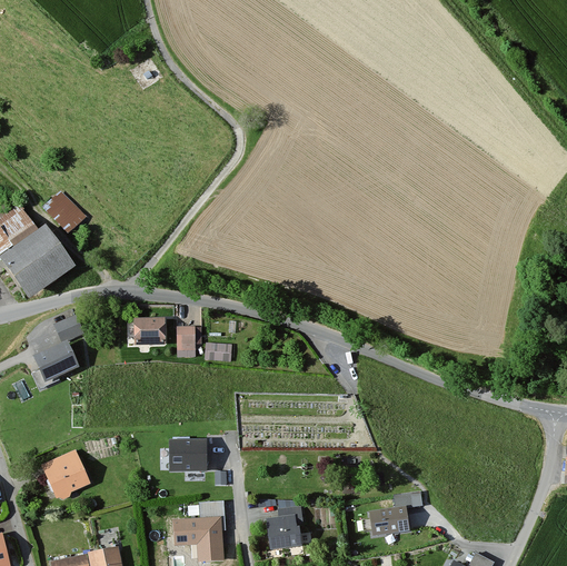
[(87,216),(61,189),(41,208),(67,235),(87,216)]
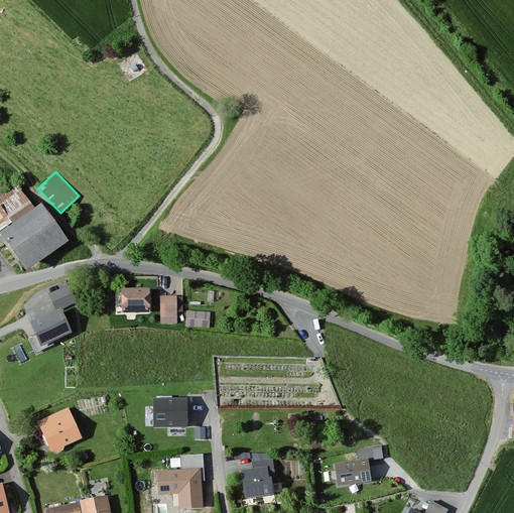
[(67,240),(39,203),(0,232),(0,240),(23,272),(67,240)]
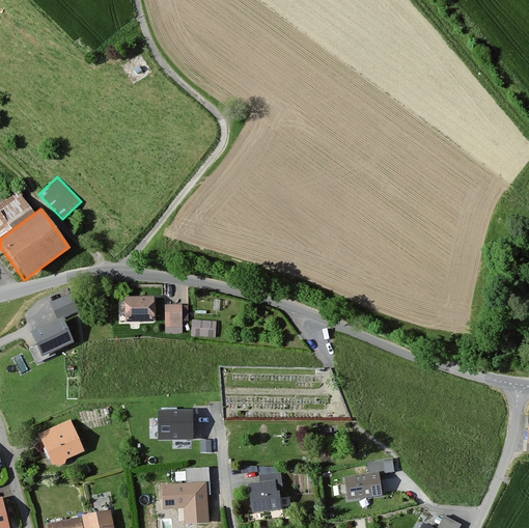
[(52,301),(60,320),(64,317),(79,310),(72,293),(52,301)]
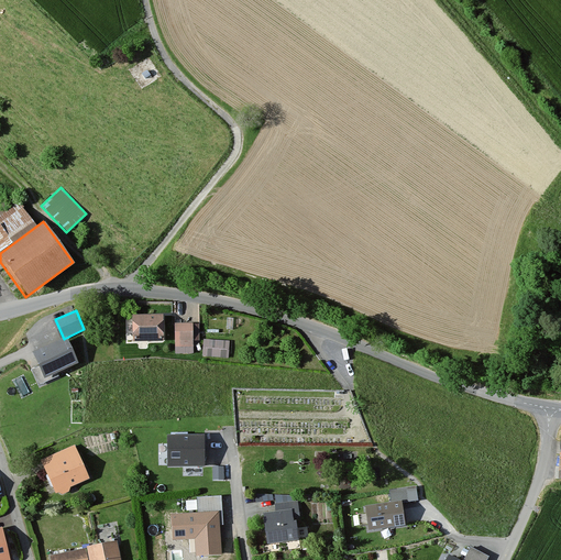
[(162,339),(162,314),(130,314),(130,339),(162,339)]
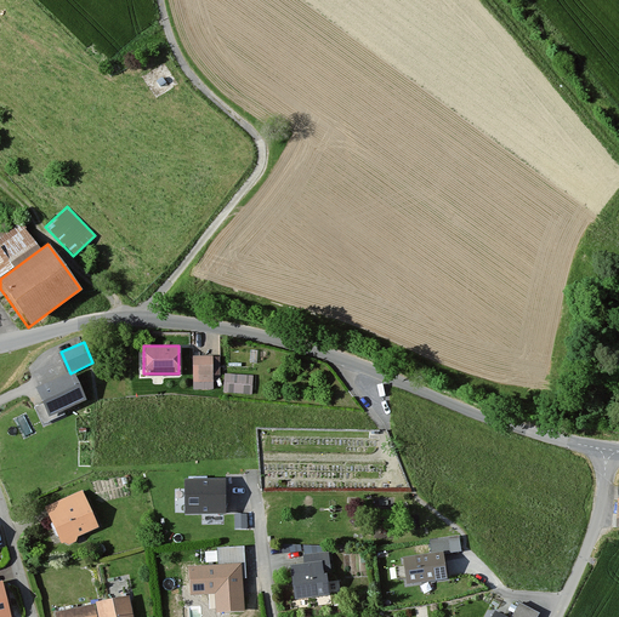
[(213,381),(213,354),(192,355),(192,381),(213,381)]
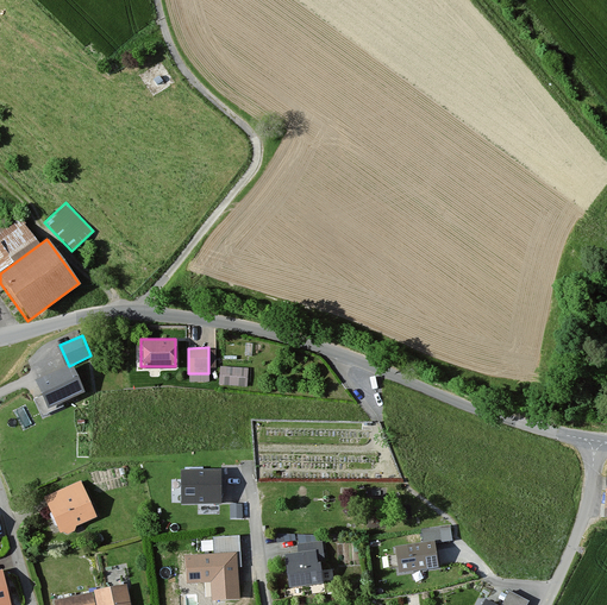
[(86,390),(74,364),(69,366),(38,379),(50,405),(86,390)]
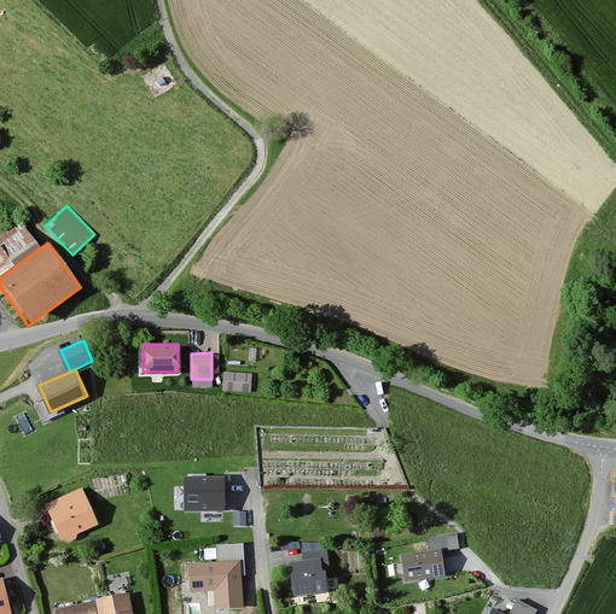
[(250,392),(251,373),(226,372),(225,390),(250,392)]
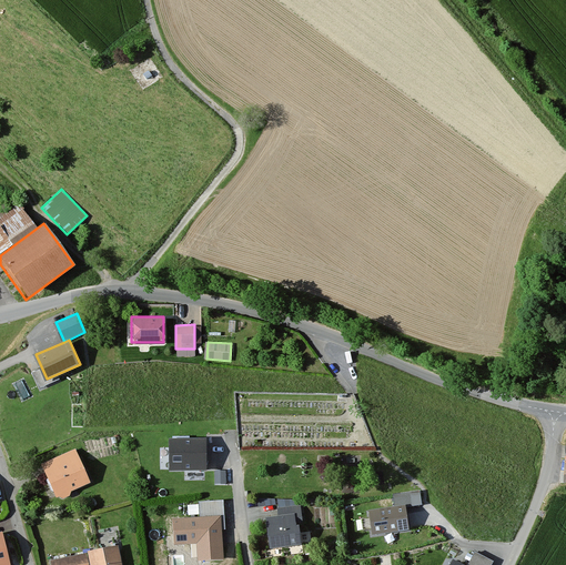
[(209,436),(171,437),(172,470),(210,468),(209,436)]
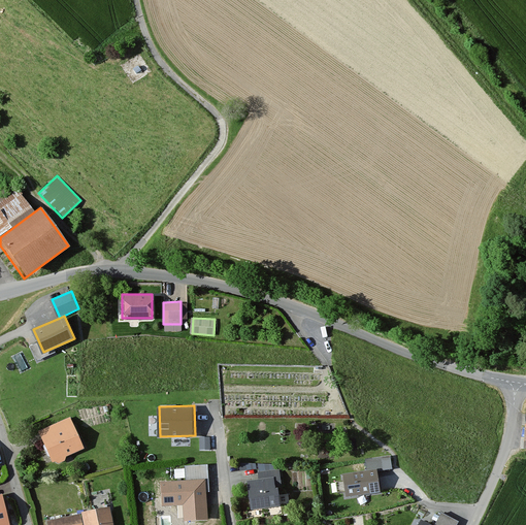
[(83,449),(69,418),(37,432),(51,463),(83,449)]
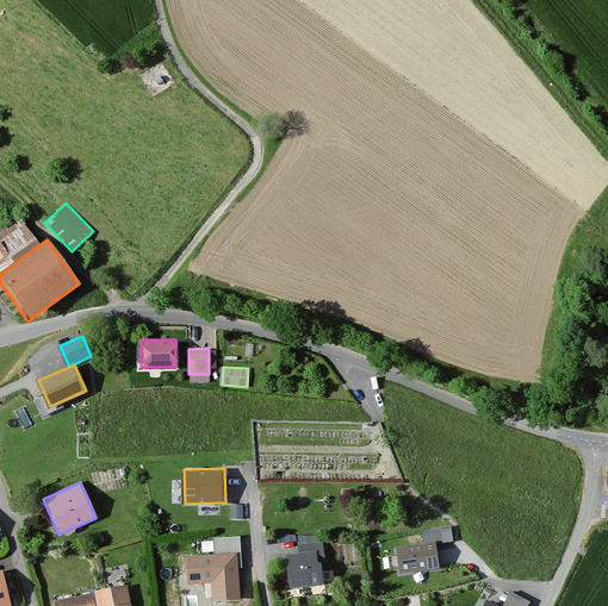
[(425,526),(427,541),(456,537),(453,523),(425,526)]
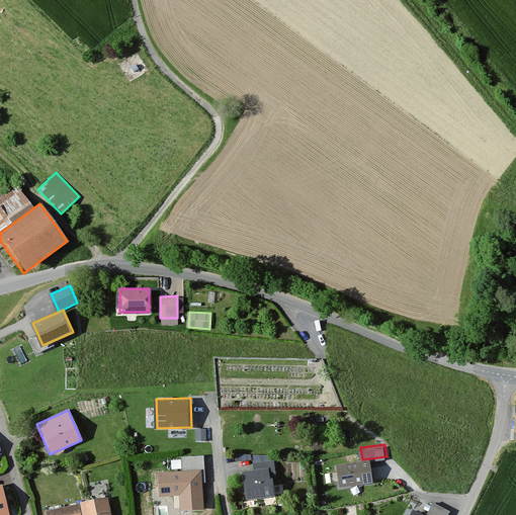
[(205,482),(203,455),(180,456),(181,470),(157,471),(159,497),(178,495),(179,510),(203,509),(201,483),(205,482)]
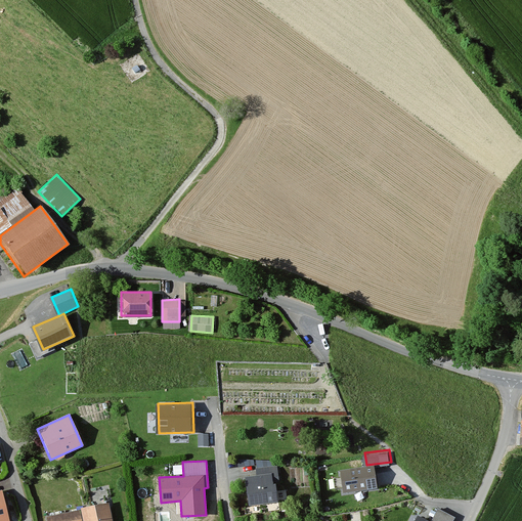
[(277,480),(276,465),(255,467),(256,475),(244,476),(247,506),(275,502),(273,481),(277,480)]
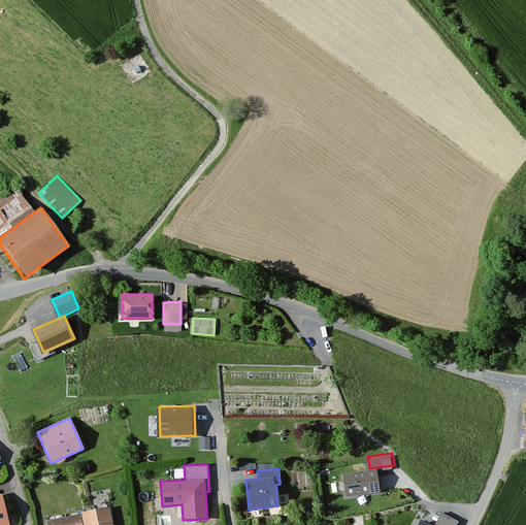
[(379,468),(344,472),(348,496),(382,492),(379,468)]
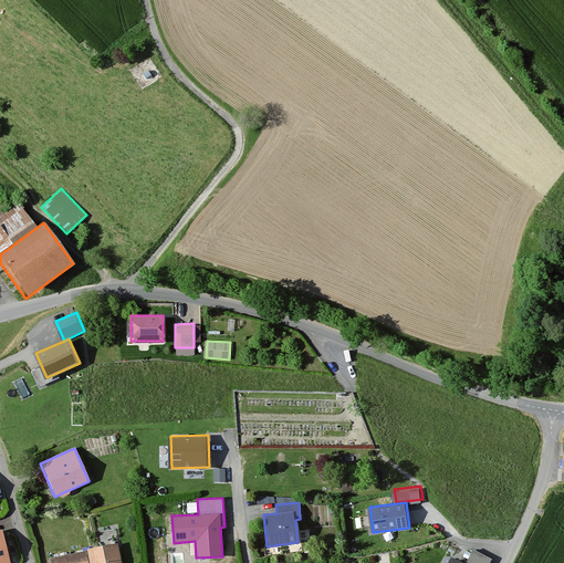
[(0,562),(12,562),(3,529),(0,529),(0,562)]
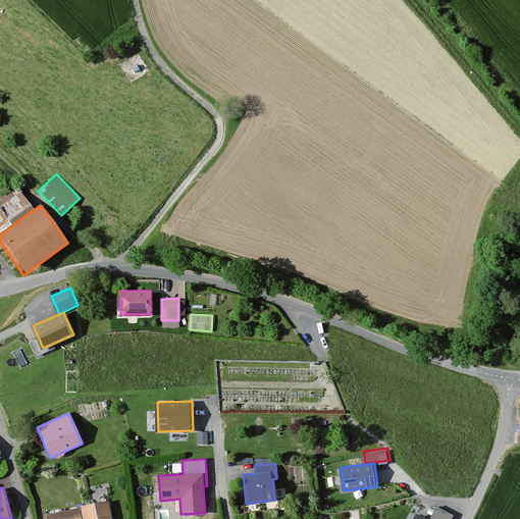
[(110,518),(107,502),(46,514),(47,518),(110,518)]
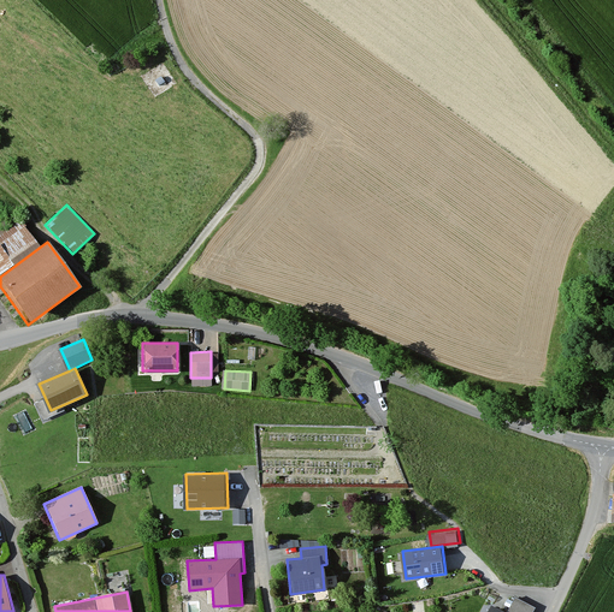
[(518,594),(509,610),(513,611),(533,611),(538,605),(518,594)]
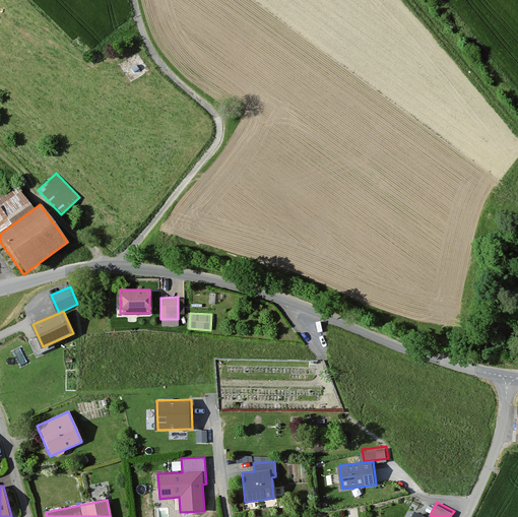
[(433,516),(430,515),(416,508),(411,516),(433,516)]
